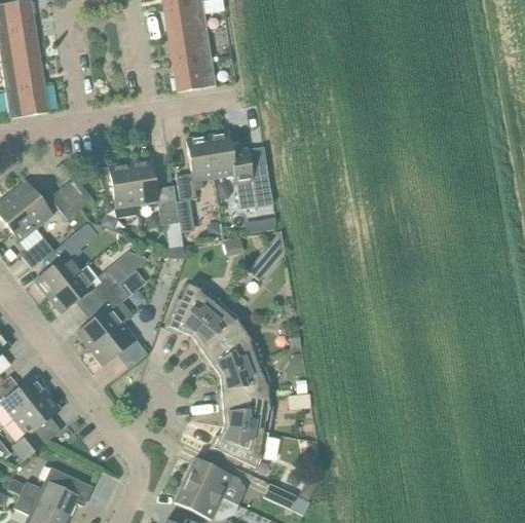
[(0,31),(35,26),(31,0),(15,0),(0,2),(0,31)]
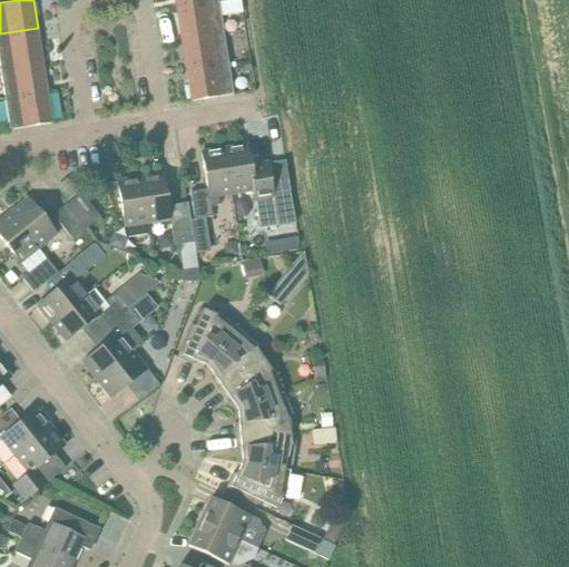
[(183,37),(224,30),(219,0),(177,7),(183,37)]
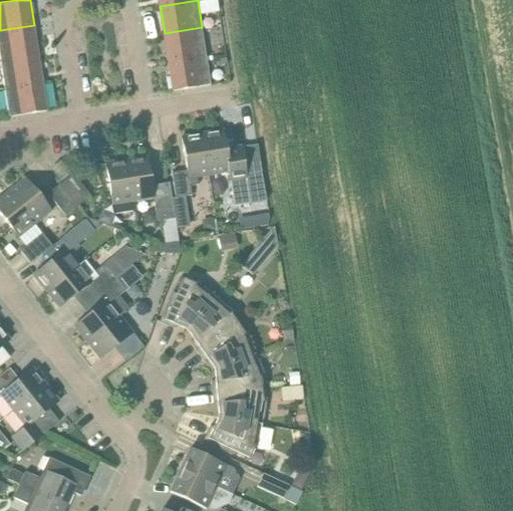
[(218,2),(209,4),(212,14),(220,13),(218,2)]
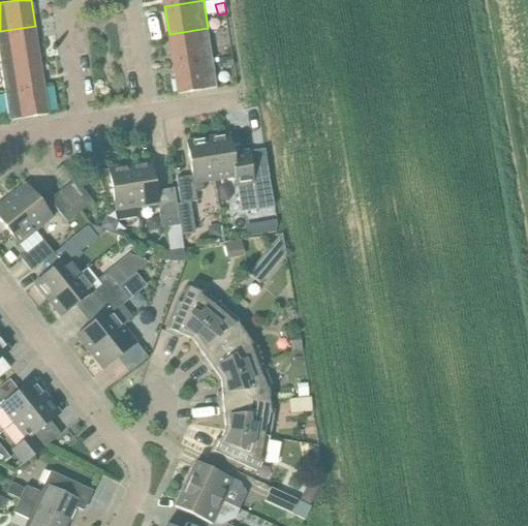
[(35,26),(0,31),(0,55),(1,61),(40,55),(35,26)]
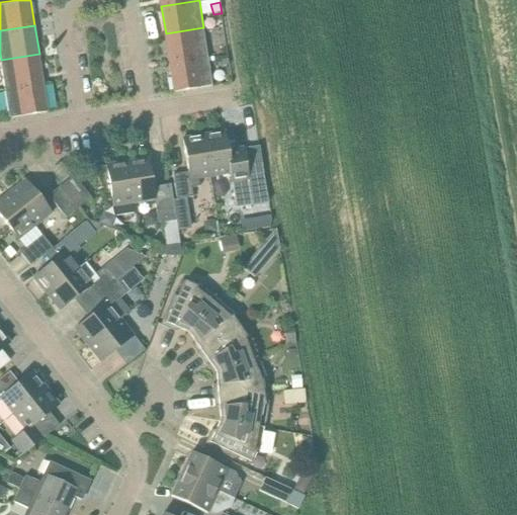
[(208,56),(203,27),(166,33),(170,62),(208,56)]
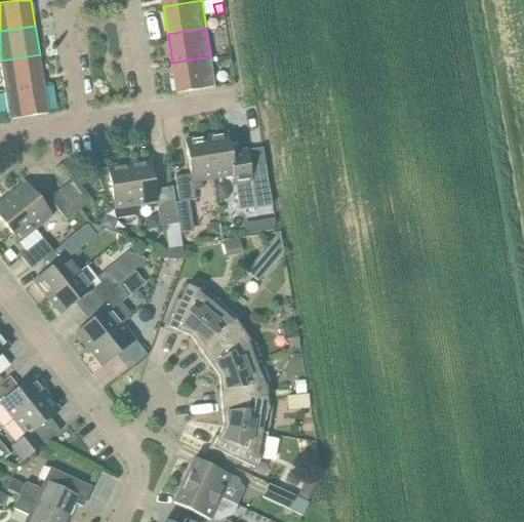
[(40,54),(1,61),(5,89),(44,83),(40,54)]
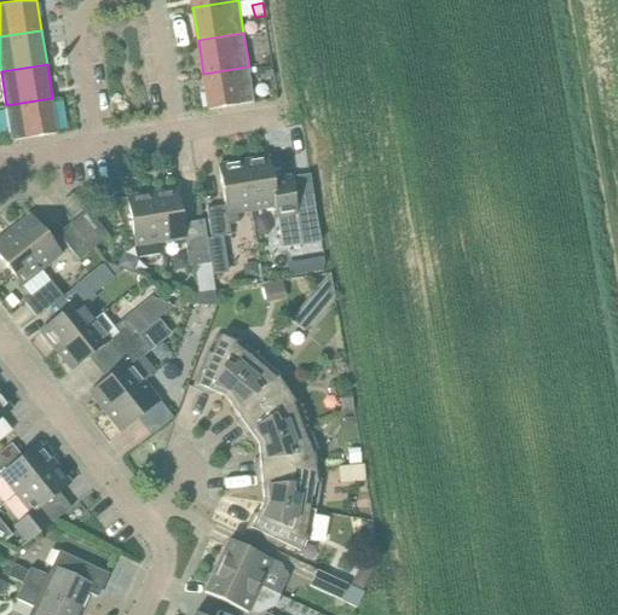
[(271,64),(255,67),(256,70),(258,77),(273,75),(271,64)]
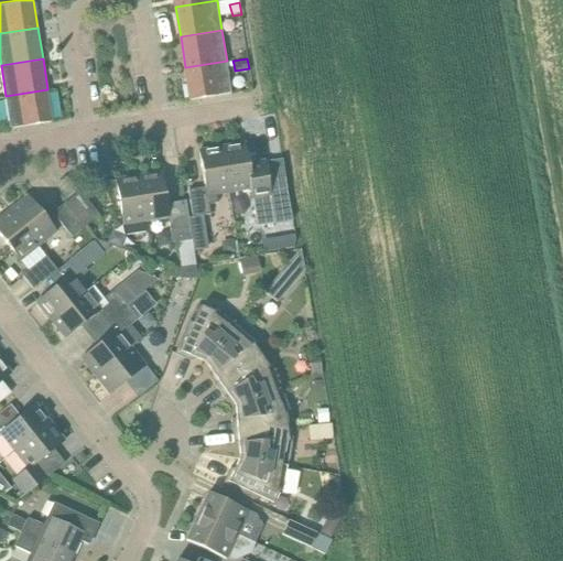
[(227,61),(185,67),(190,97),(231,90),(227,65),(227,61)]
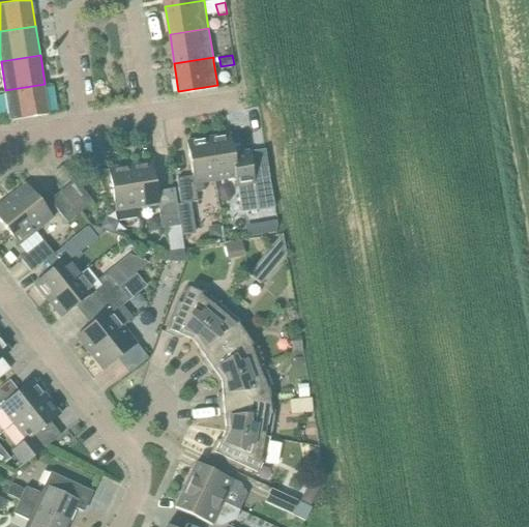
[(49,112),(45,84),(5,90),(10,118),(49,112)]
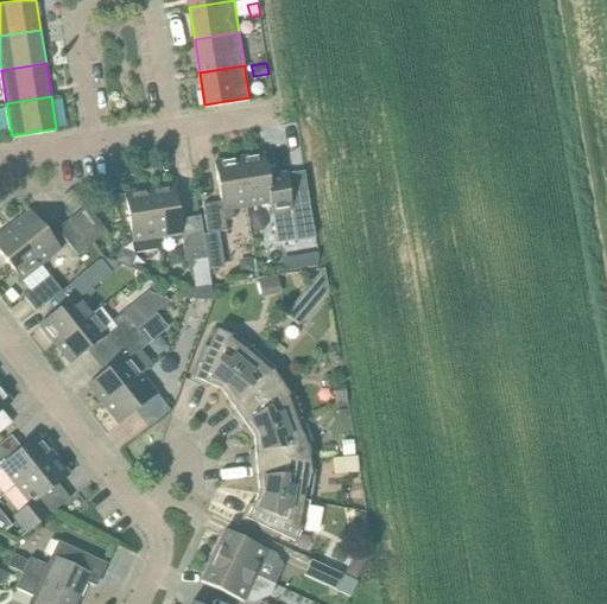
[(265,151),(240,156),(247,205),(271,202),(277,241),(297,237),(286,171),(269,173),(265,151)]
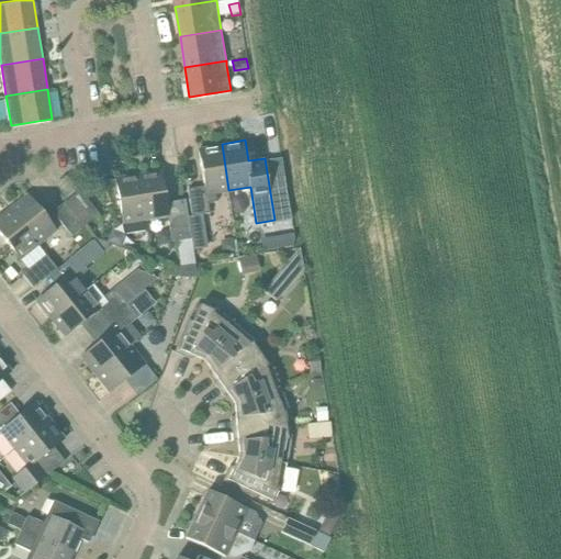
[(228,190),(222,144),(199,147),(205,183),(189,187),(193,215),(211,212),(209,201),(217,200),(216,192),(228,190)]
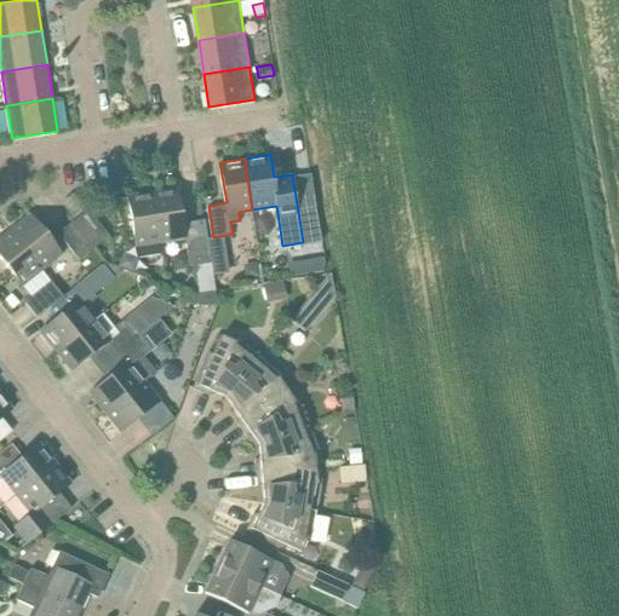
[(178,185),(153,190),(161,240),(185,236),(188,252),(210,248),(205,218),(184,222),(178,185)]
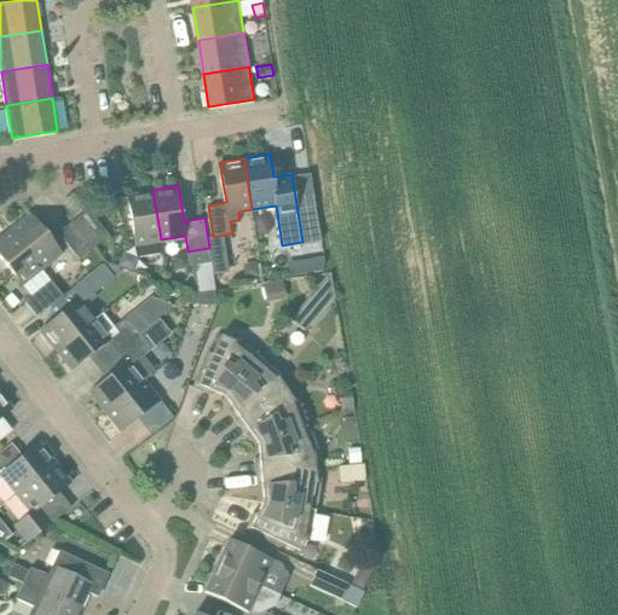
[(128,197),(114,198),(122,216),(132,215),(133,228),(136,244),(161,239),(152,190),(128,193),(128,197)]
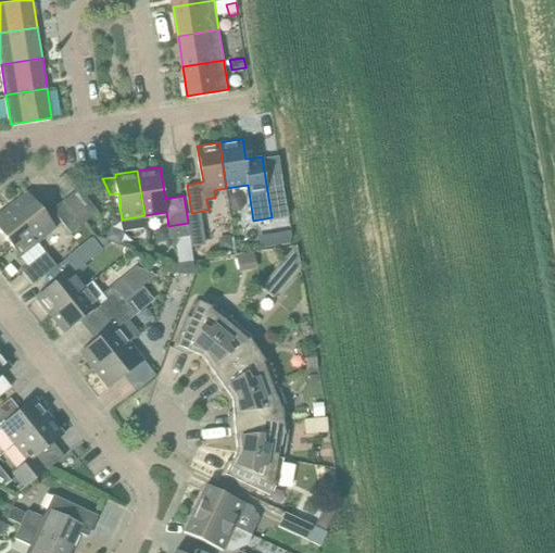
[(66,197),(86,221),(99,210),(80,186),(66,197)]
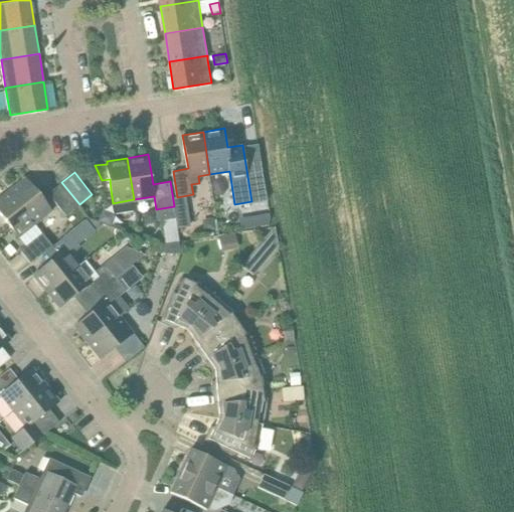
[(9,189),(35,222),(52,209),(26,176),(9,189)]
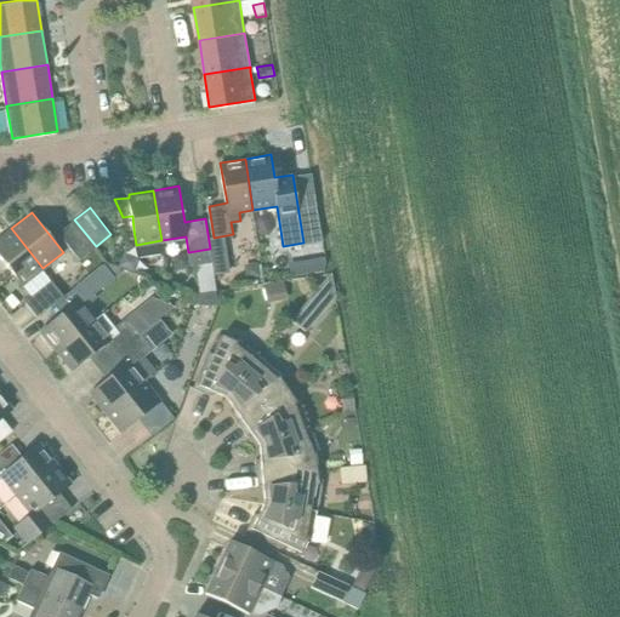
[(80,258),(96,246),(74,220),(58,232),(80,258)]
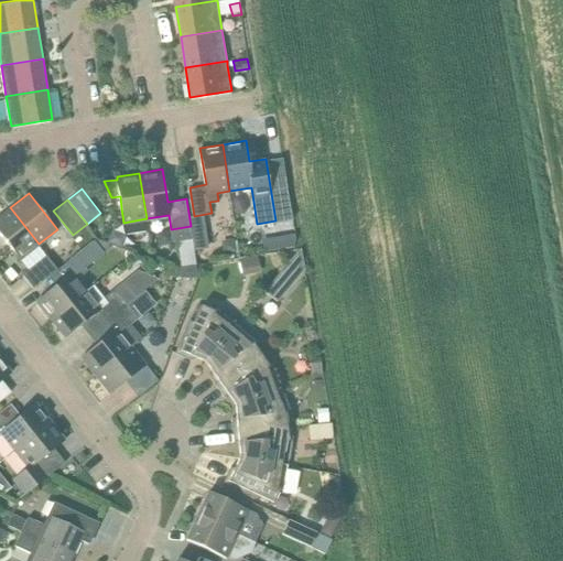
[(39,244),(10,207),(0,215),(0,232),(21,258),(39,244)]
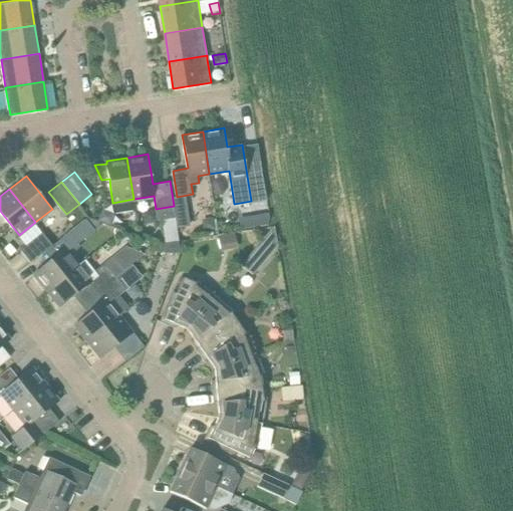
[(102,210),(98,220),(111,225),(115,216),(102,210)]
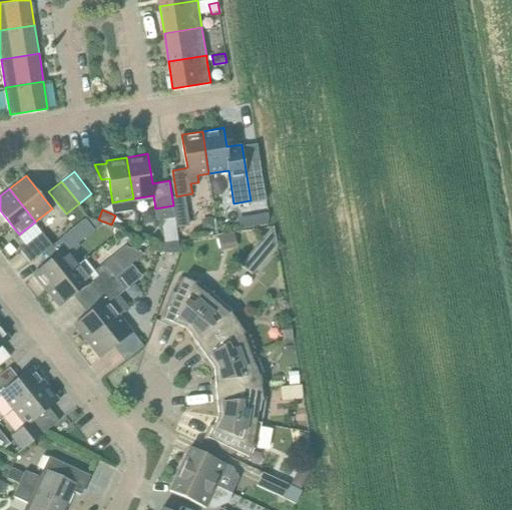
[(249,213),(251,225),(266,222),(269,218),(268,210),(249,213)]
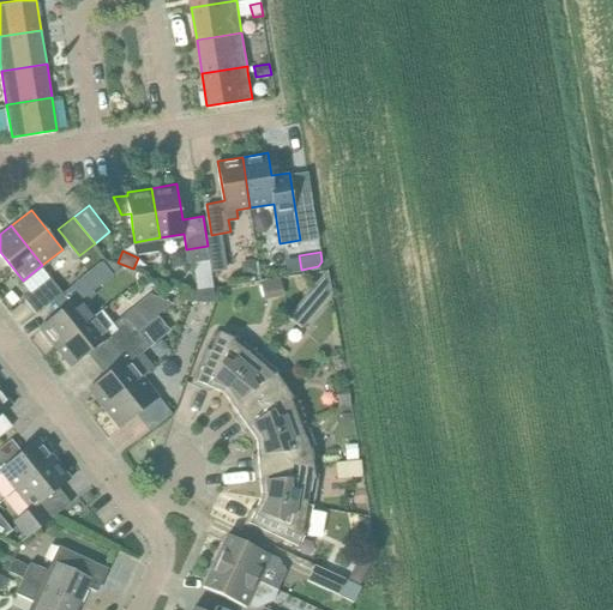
[(77,281),(90,297),(96,294),(94,290),(114,275),(116,277),(128,267),(104,258),(77,281)]
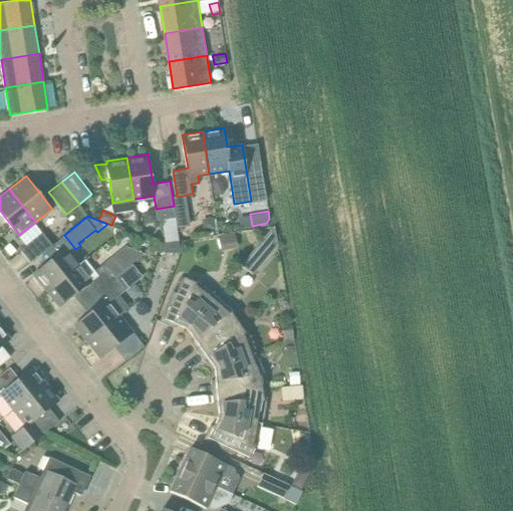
[(209,217),(204,223),(205,229),(216,227),(216,226),(217,226),(216,218),(214,218),(214,216),(209,217)]
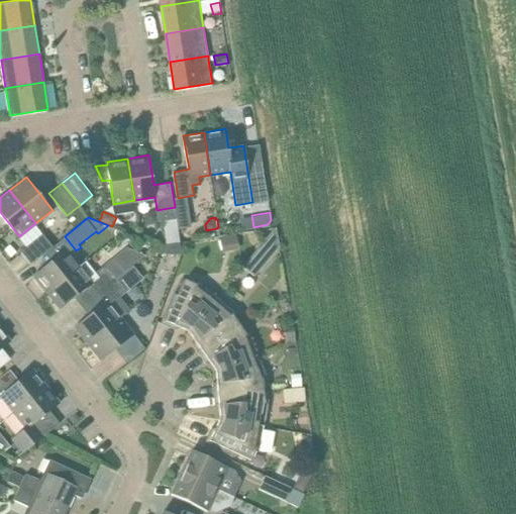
[(277,227),(262,244),(276,255),(280,249),(277,227)]
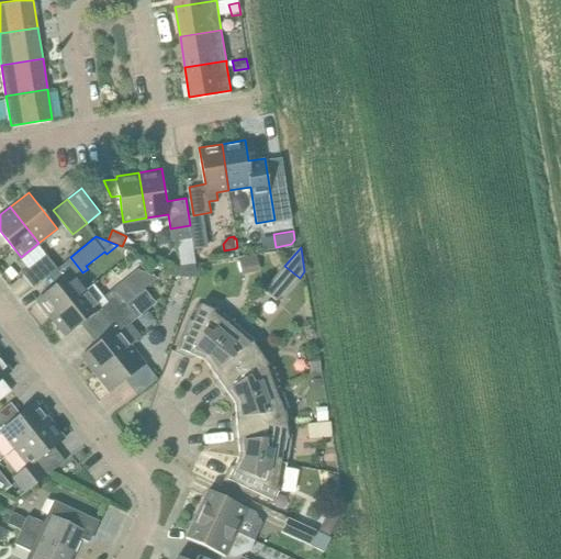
[(34,286),(51,272),(58,267),(47,253),(23,272),(34,286)]
